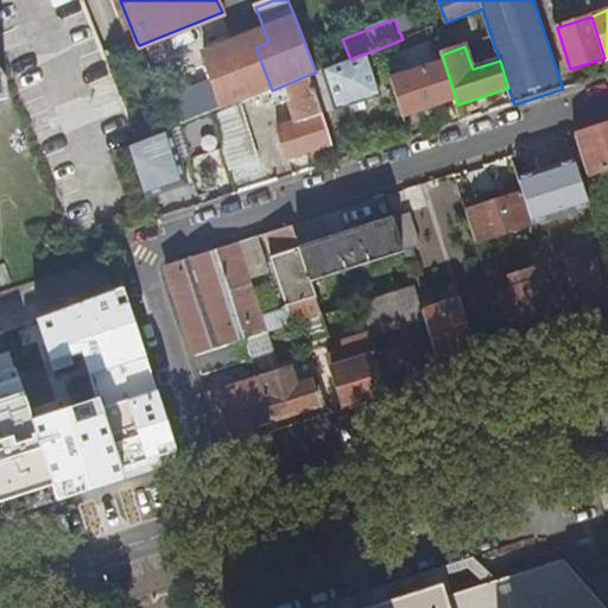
[(255,48),(206,67),(222,109),(241,102),(259,95),(263,94),(272,90),(255,48)]
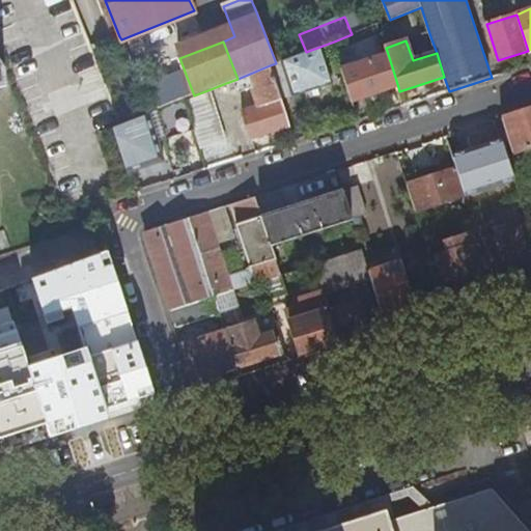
[(359,63),(388,54),(386,48),(384,42),(356,52),(359,63)]
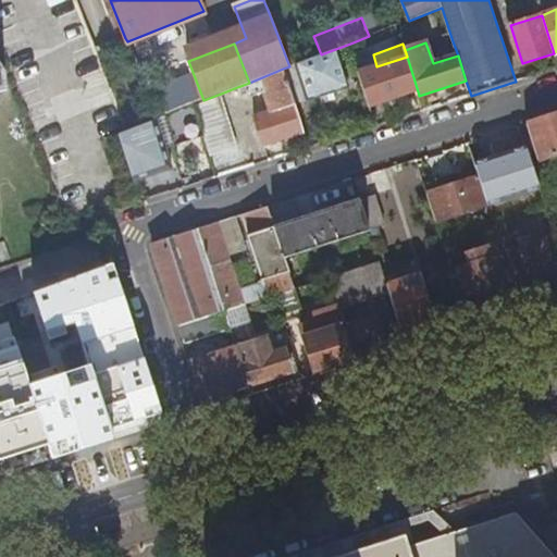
[(338,48),(321,54),(296,64),(308,100),(350,86),(338,48)]
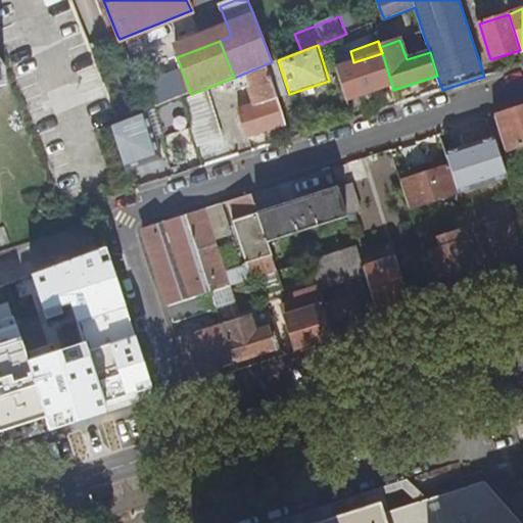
[(338,67),(353,62),(350,51),(334,56),(338,67)]
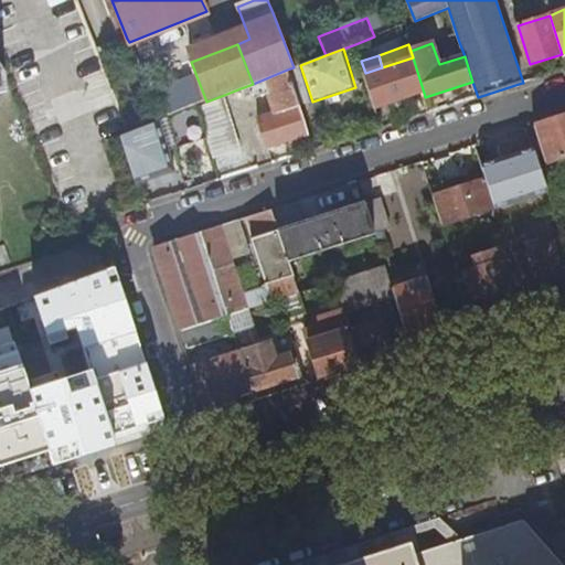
[(365,73),(376,107),(424,93),(413,57),(382,67),(365,73)]
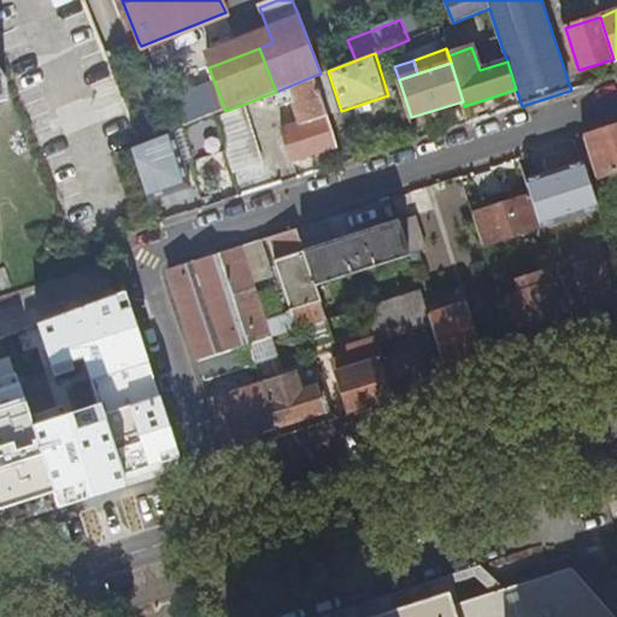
[(313,76),(327,116),(341,111),(328,71),(321,74),(313,76)]
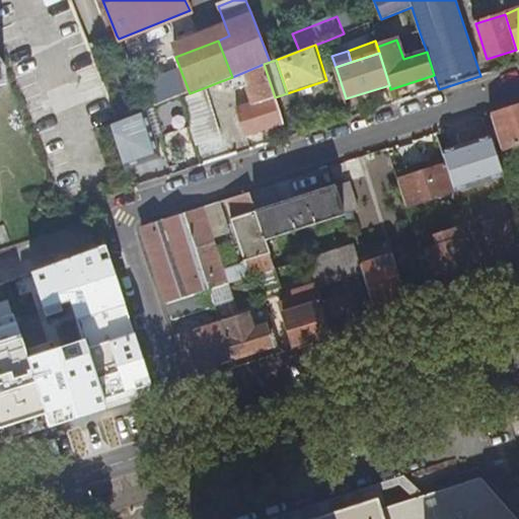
[(246,135),(283,123),(275,97),(264,64),(232,77),(224,80),(226,85),(230,84),(232,90),(247,84),(253,103),(238,108),(246,135)]
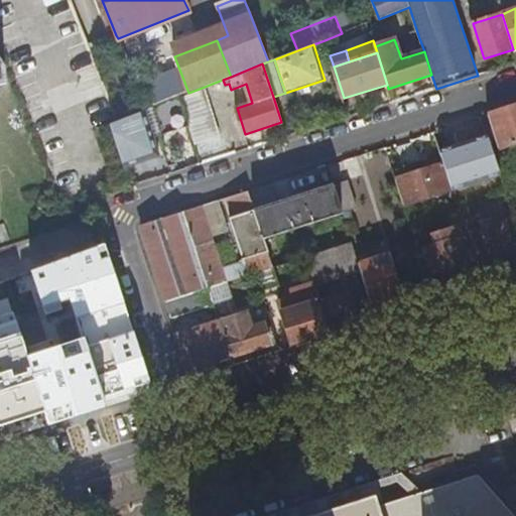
[(180,96),(196,145),(220,136),(205,87),(188,93),(180,96)]
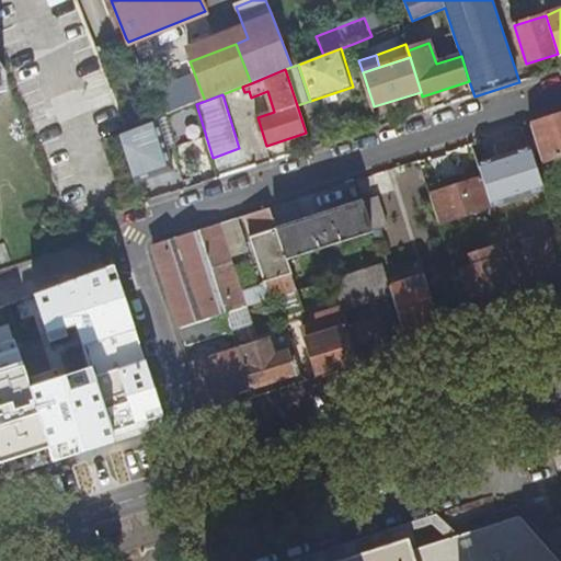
[(195,105),(162,118),(172,146),(204,135),(195,105)]
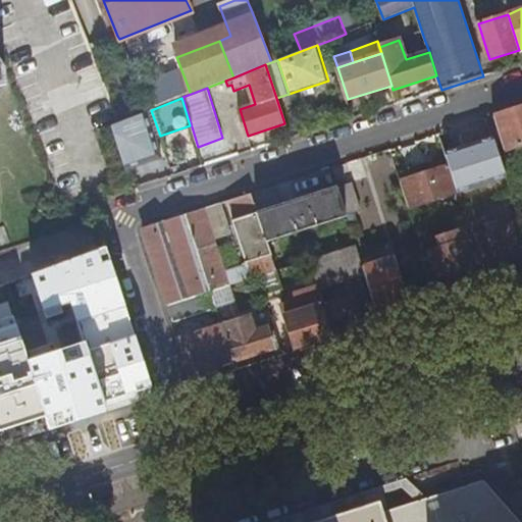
[(521,106),(516,109),(493,115),(506,150),(521,144),(521,106)]
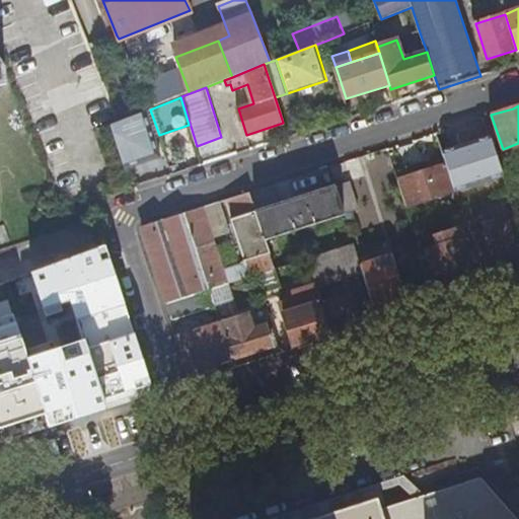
[(159,135),(150,109),(146,110),(161,157),(165,155),(159,135)]
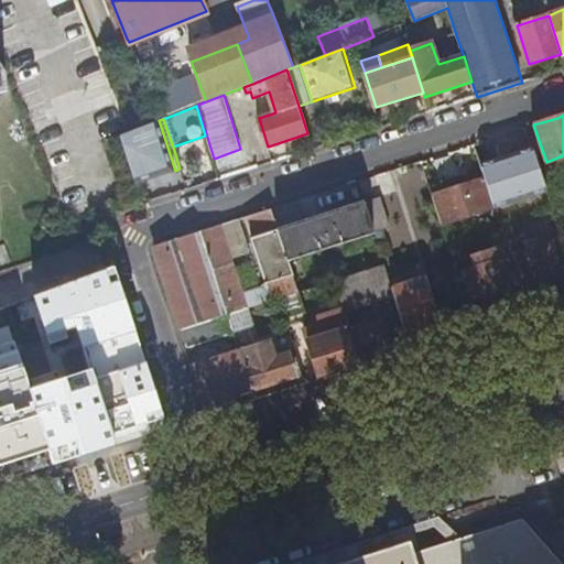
[(159,120),(121,136),(136,183),(175,171),(159,120)]
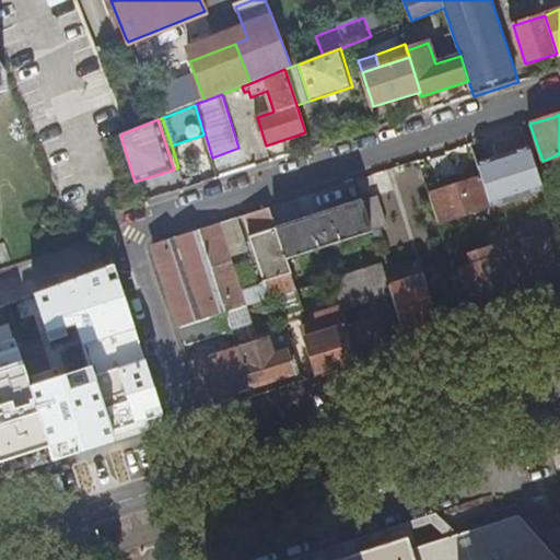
[(497,168),(487,138),(471,143),(480,171),(481,173),(497,168)]
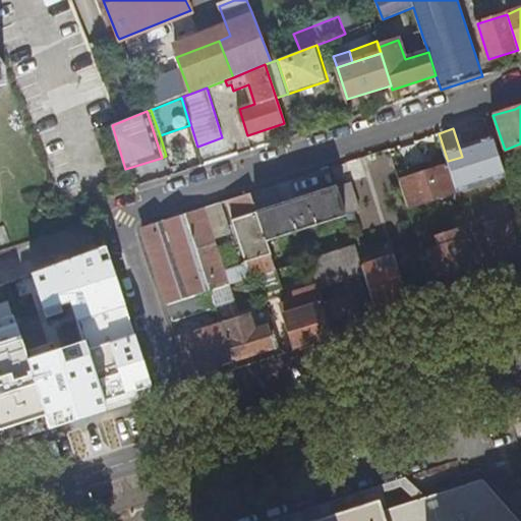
[(400,181),(408,208),(457,191),(448,161),(447,159),(441,161),(443,167),(432,170),(431,171),(435,179),(419,184),(417,175),(416,176),(400,181)]
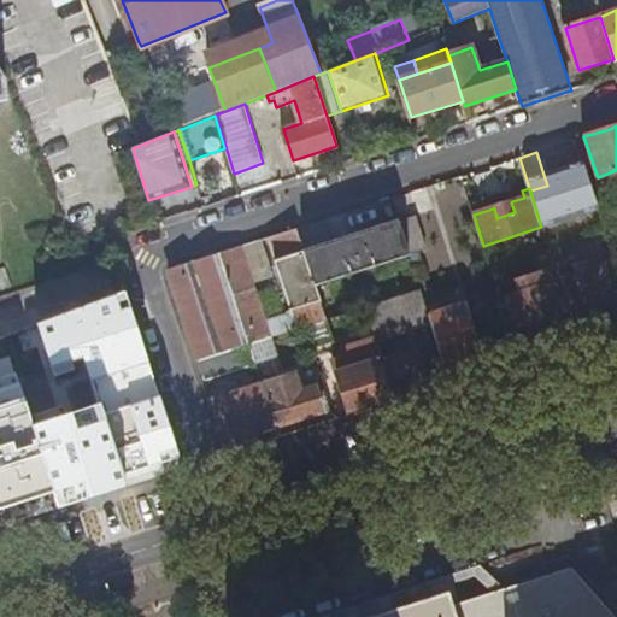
[(491,199),(493,209),(494,207),(511,203),(512,201),(510,192),(491,199)]
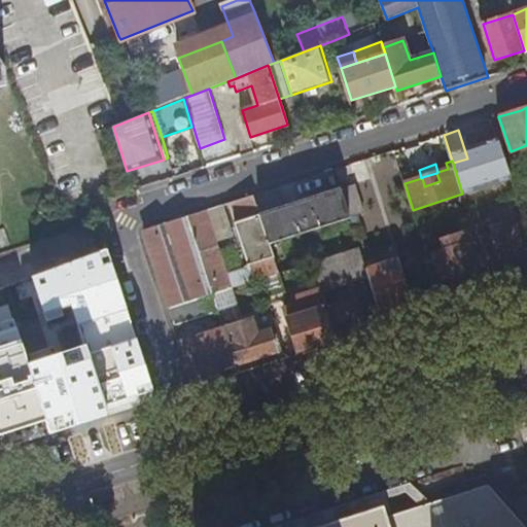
[(436,173),(422,177),(424,186),(440,181),(436,173)]
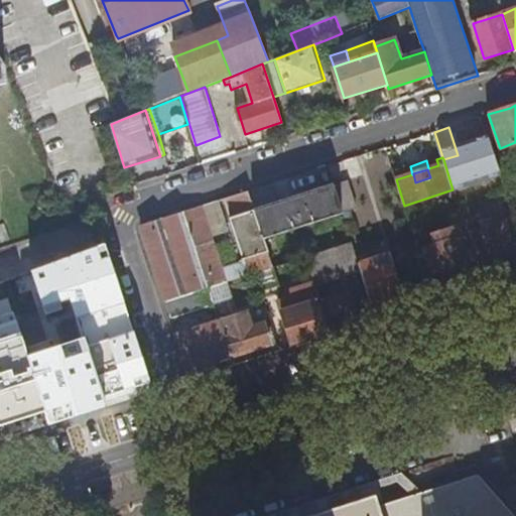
[(335,185),(343,213),(357,208),(349,180),(335,185)]
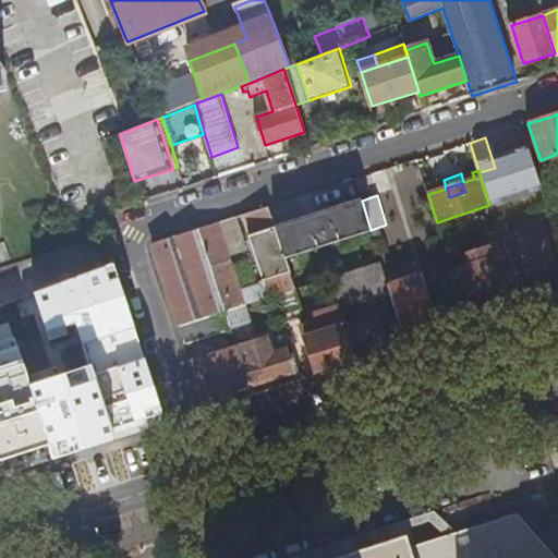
[(282,258),(371,230),(362,201),(273,229),(282,258)]
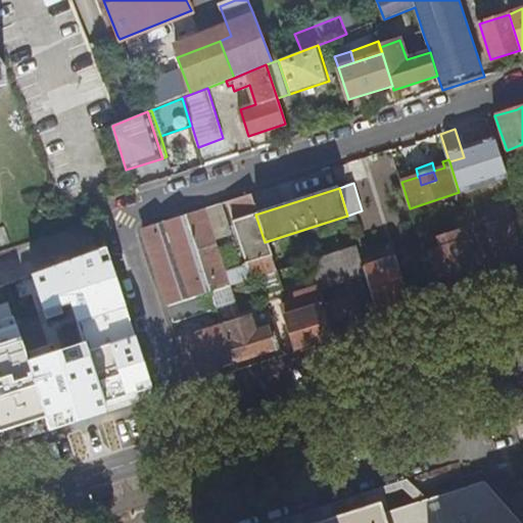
[(211,292),(259,277),(274,272),(265,242),(255,215),(248,195),(225,202),(236,236),(246,268),(227,274),(204,208),(168,221),(146,228),(145,230),(145,235),(156,271),(168,305),(211,292)]
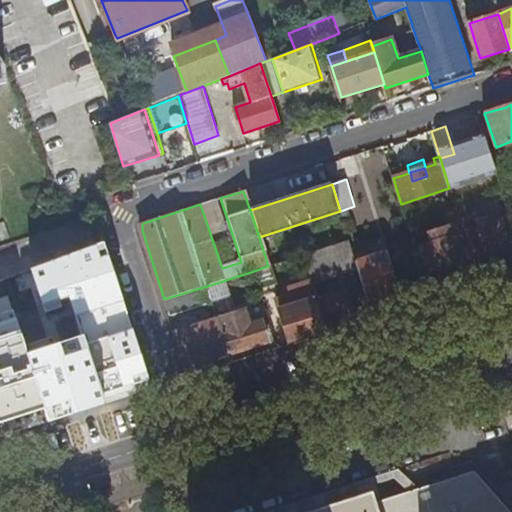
[(231,231),(220,198),(204,204),(215,237),(231,231)]
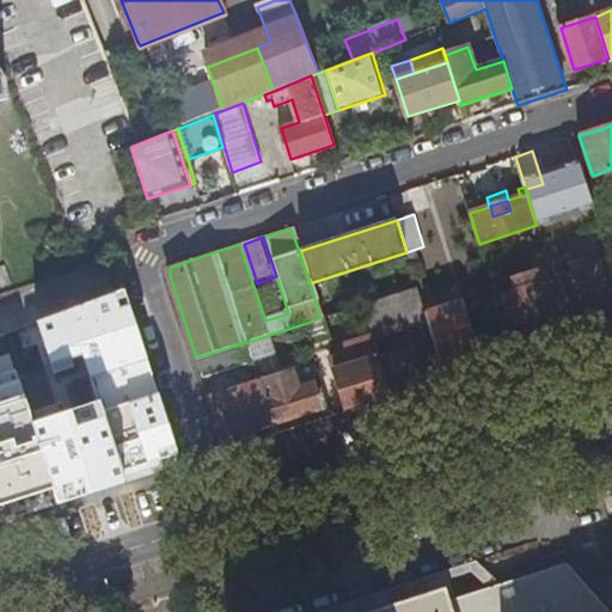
[(544,248),(554,279),(560,277),(570,308),(611,295),(600,264),(587,268),(583,258),(570,263),(573,273),(564,275),(555,244),(544,248)]
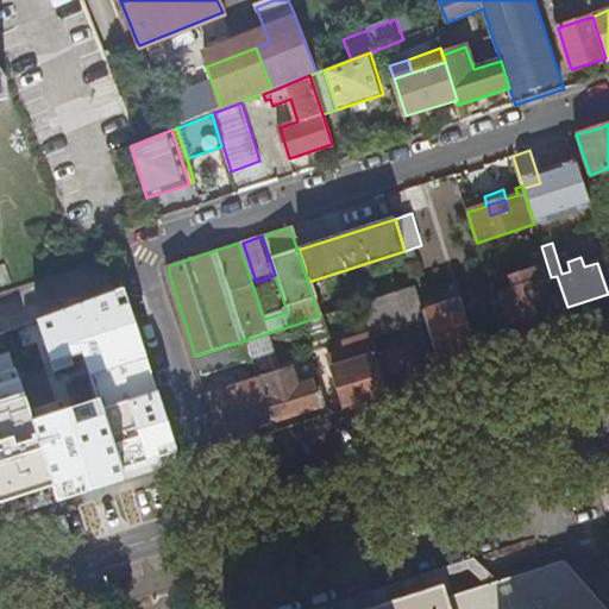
[(501,292),(512,324),(554,309),(545,280),(547,280),(542,267),(512,276),(515,287),(501,292)]
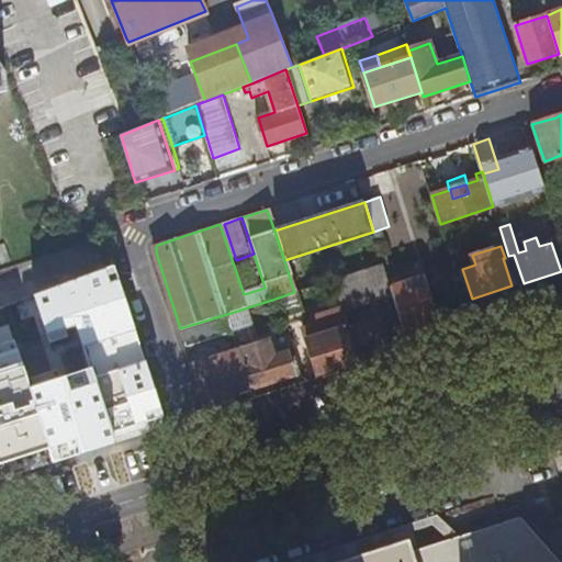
[(394,294),(392,288),(384,265),(368,270),(333,281),(335,288),(341,307),(343,311),(394,294)]
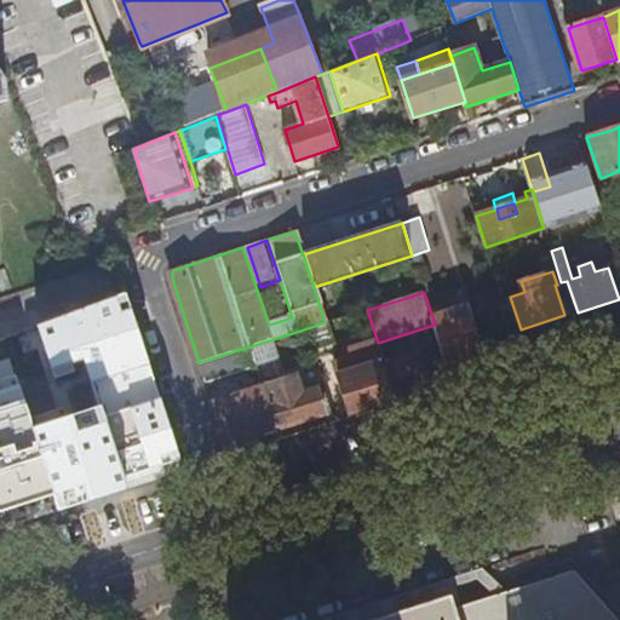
[(435,325),(447,362),(483,351),(469,305),(432,317),(435,325)]
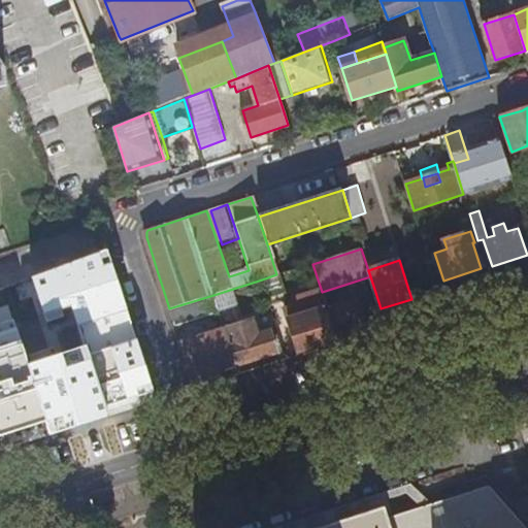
[(262,279),(271,305),(289,299),(282,273),(276,274),(262,279)]
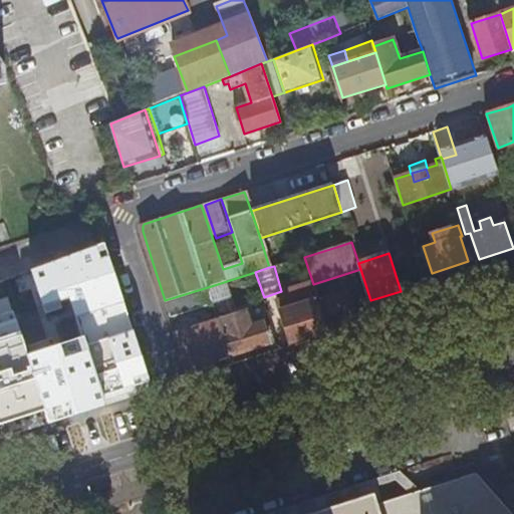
[(306,340),(328,333),(318,300),(313,284),(312,281),(289,287),(291,296),(277,300),(288,334),(293,332),(296,343),(306,340)]
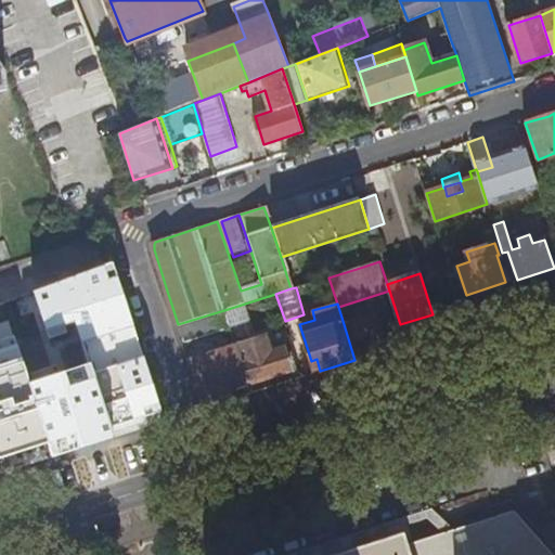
[(231,327),(224,310),(178,324),(184,343),(231,327)]
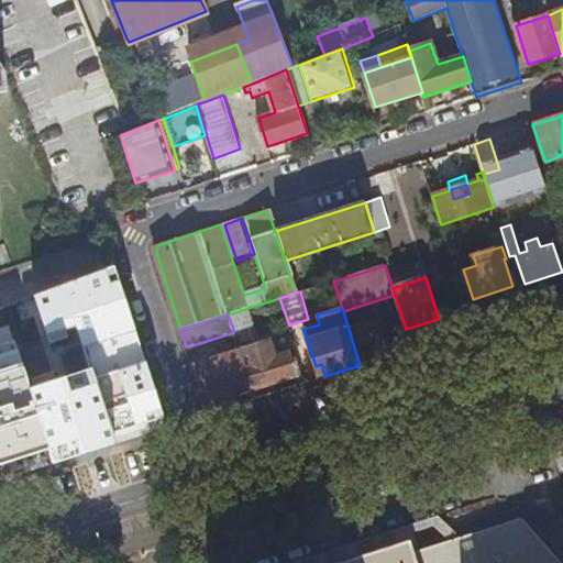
[(382,359),(386,356),(382,344),(387,342),(379,319),(349,329),(360,365),(382,359)]
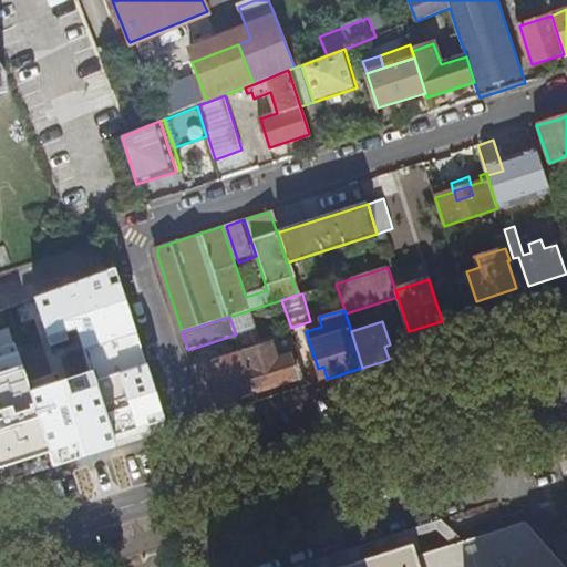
[(241,352),(254,392),(280,383),(298,378),(291,353),(277,357),(272,342),(241,352)]
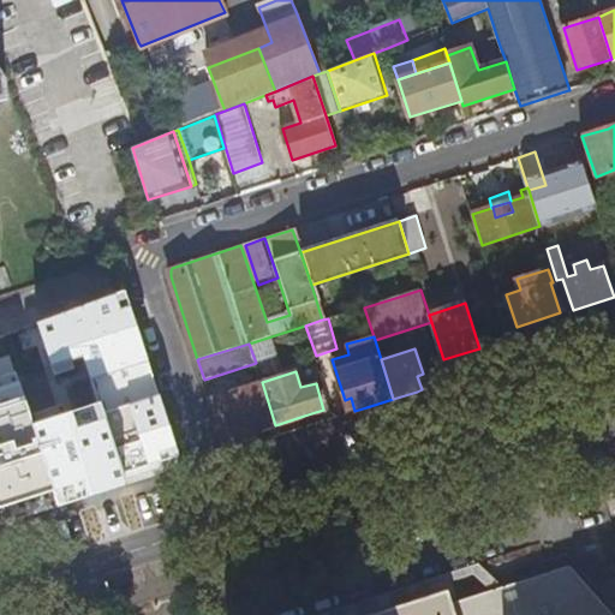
[(422,389),(428,388),(423,374),(417,376),(422,389)]
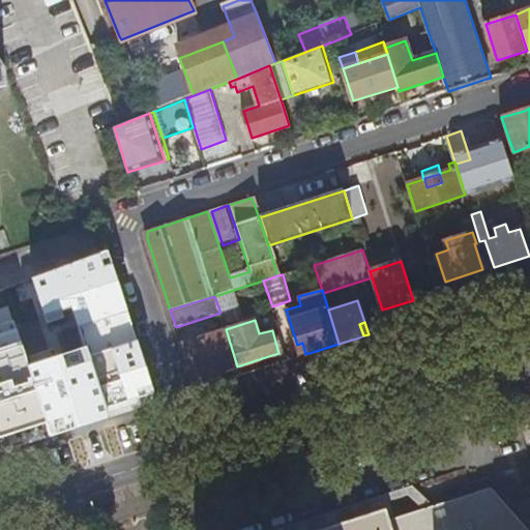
[(181,344),(194,381),(211,375),(237,366),(226,329),(181,344)]
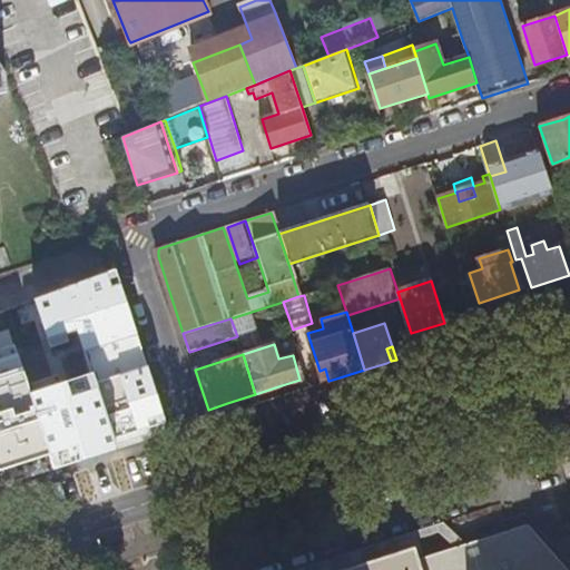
[(562,569),(529,532),(420,567),(413,547),(408,549),(341,569),(562,569)]
